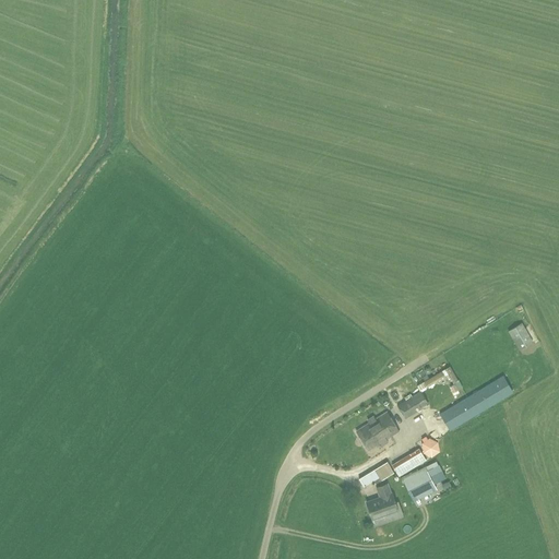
[(533,343),(527,333),(522,323),(509,331),(514,341),(520,351),(533,343)]
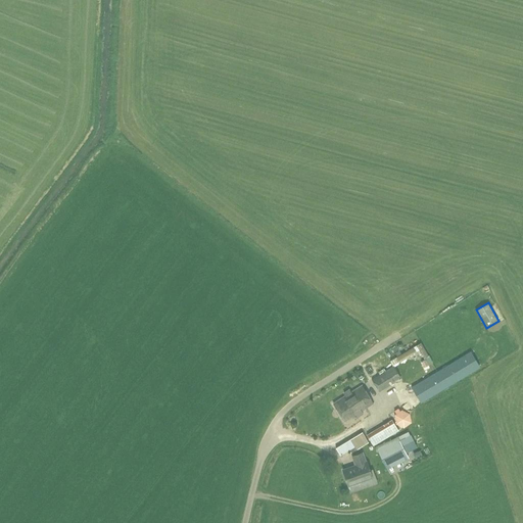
[(399,363),(417,352),(414,347),(396,358),(399,363)]
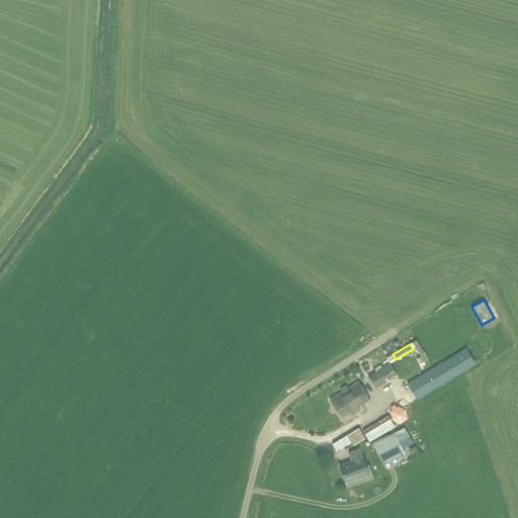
[(417,399),(475,363),(465,348),(408,383),(417,399)]
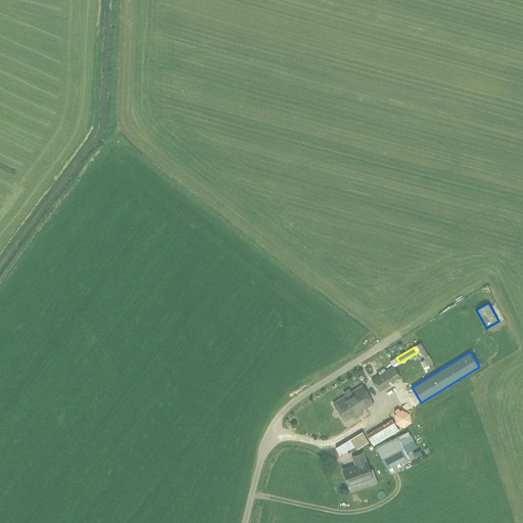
[(380,374),(372,380),(379,392),(393,383),(392,381),(385,371),(380,374)]
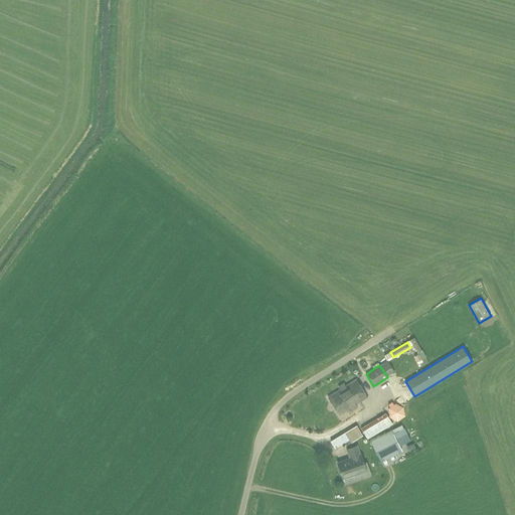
[(339,415),(360,402),(349,384),(328,397),(339,415)]
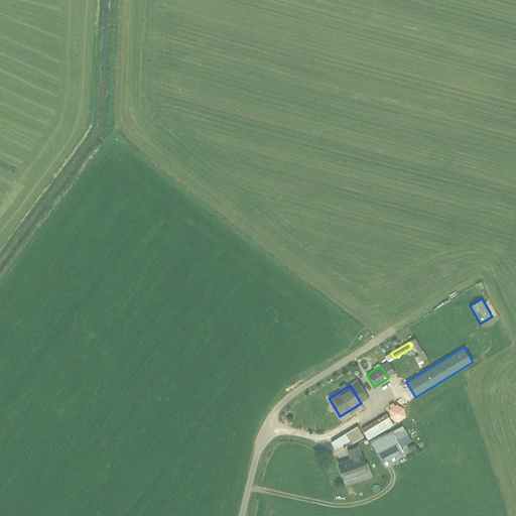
[(398,421),(405,416),(404,408),(396,405),(390,410),(391,417),(398,421)]
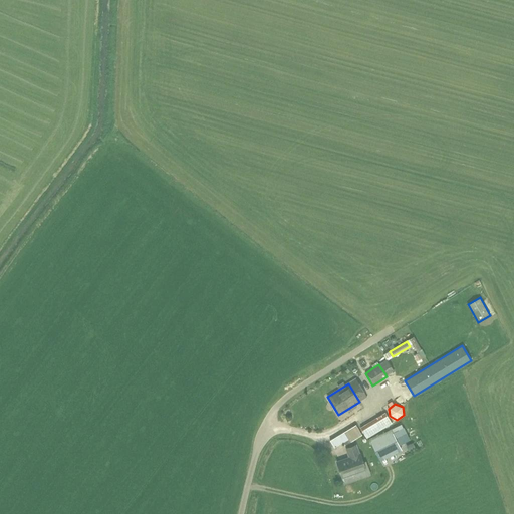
[(387,411),(361,423),(366,434),(392,422),(387,411)]
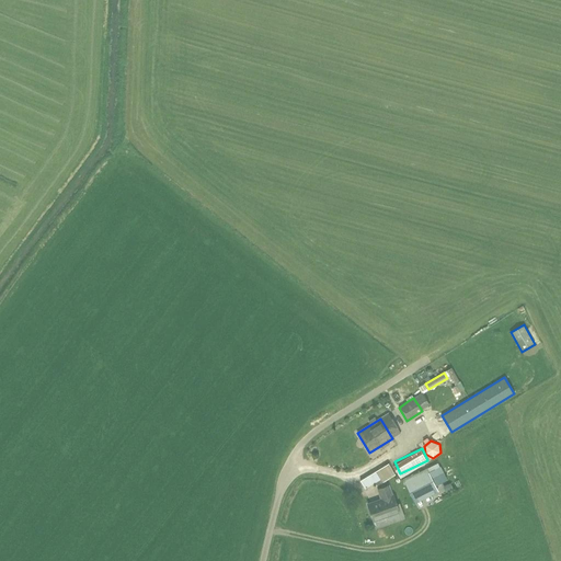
[(435,462),(426,468),(436,485),(445,481),(435,462)]
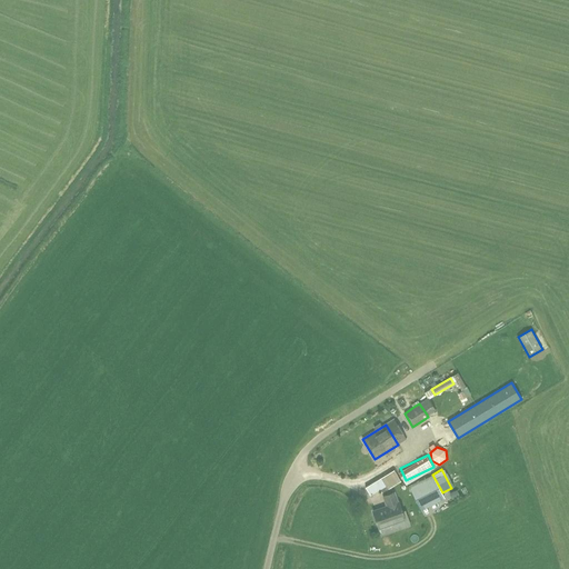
[(370,496),(386,486),(388,489),(401,481),(393,470),(381,478),(366,488),(370,496)]
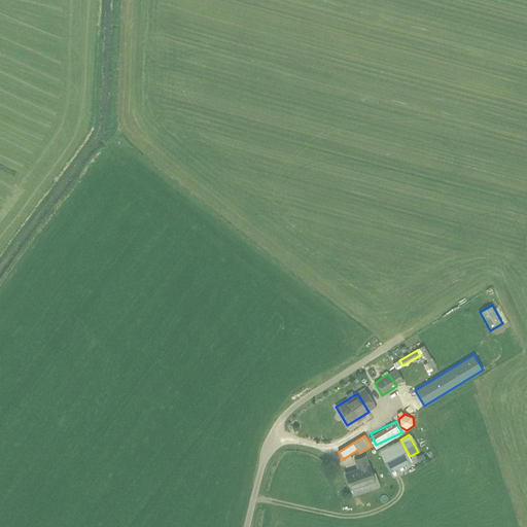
[(351,490),(376,481),(370,465),(369,465),(365,456),(355,459),(358,469),(346,473),(351,490)]
